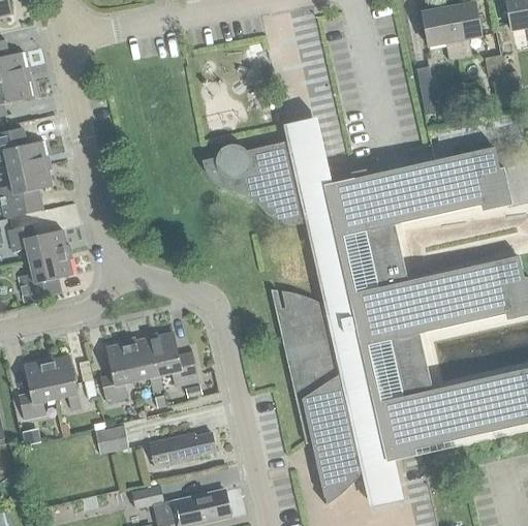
[(0,0),(0,16),(10,13),(6,0),(0,0)]
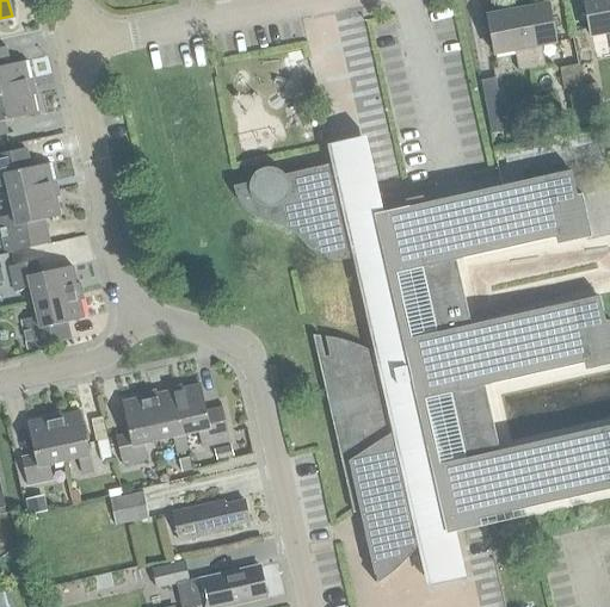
[(584,0),(590,35),(609,30),(609,0),(584,0)]
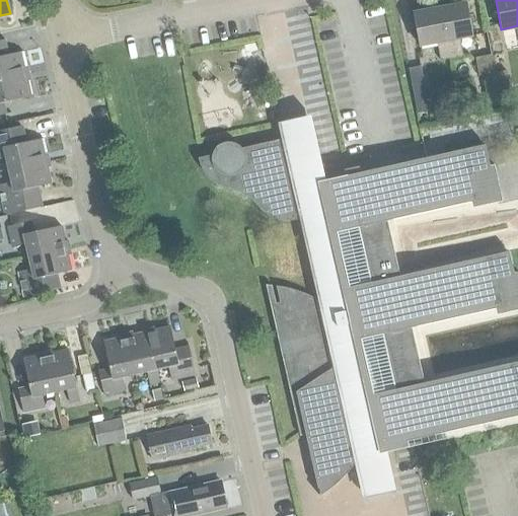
[(440,7),(450,58),(463,55),(460,37),(472,34),(465,2),(440,7)]
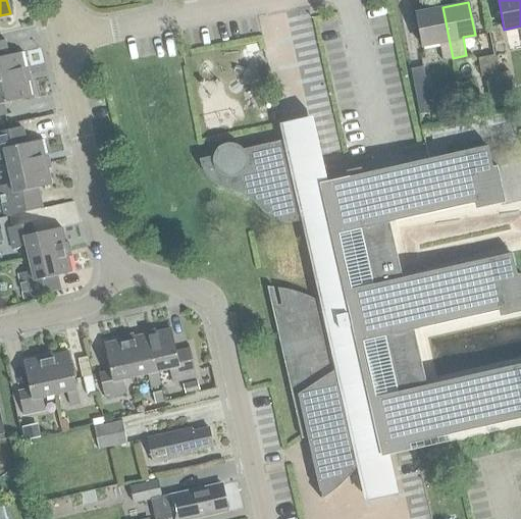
[(453,58),(443,7),(416,12),(422,45),(440,42),(444,59),(453,58)]
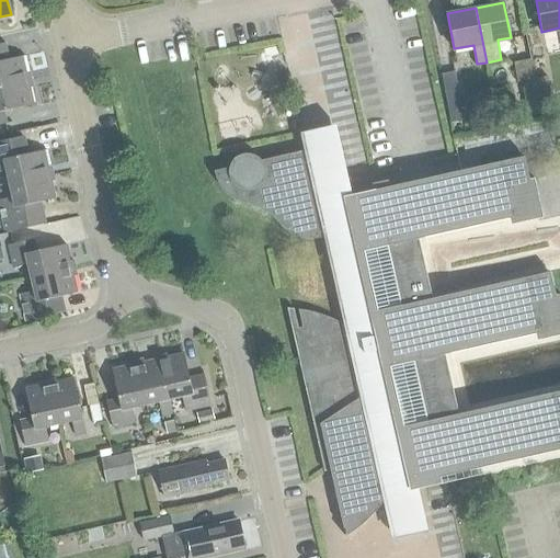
[(0,84),(32,78),(25,54),(23,54),(9,57),(4,41),(0,42),(0,84)]
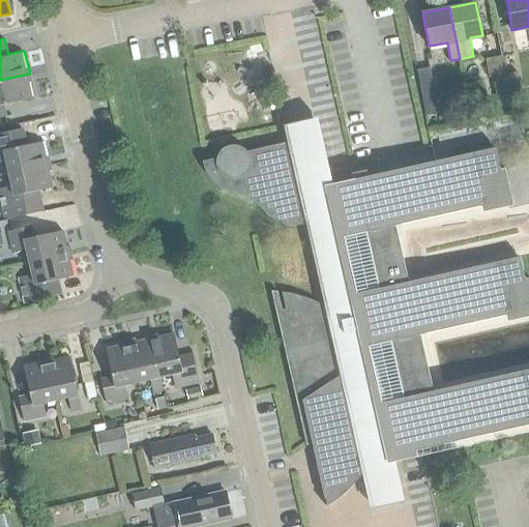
[(490,77),(493,76),(498,100),(509,98),(505,74),(501,54),(486,57),(490,77)]
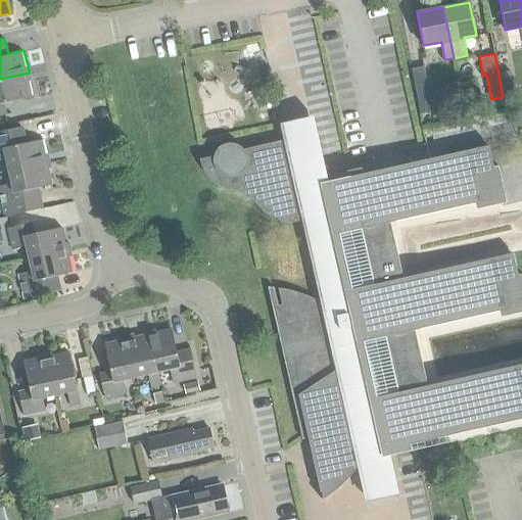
[(424,65),(413,67),(421,112),(433,110),(424,65)]
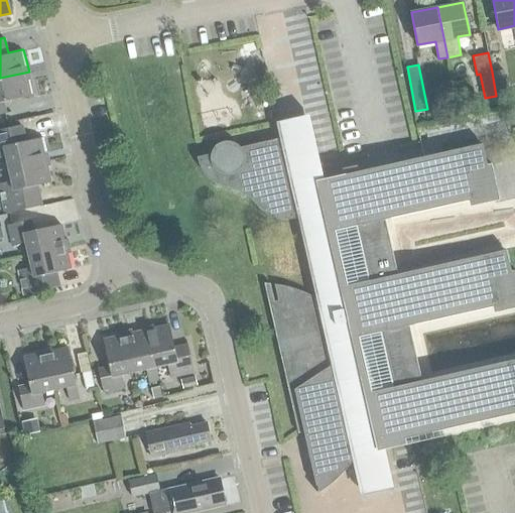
[(30,78),(29,72),(0,78),(0,113),(6,112),(3,101),(31,94),(28,79),(30,78)]
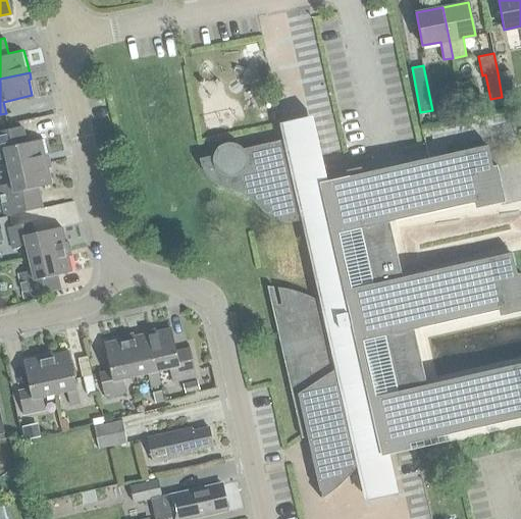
[(292,289),(277,286),(281,303),(277,303),(298,393),(294,396),(301,428),(306,427),(306,430),(321,498),(335,487),(349,475),(359,461),(355,443),(370,438),(386,435),(388,447),(520,416),(520,362),(426,384),(414,328),(515,306),(513,297),(520,295),(520,288),(518,274),(513,252),(402,276),(389,221),(490,198),(488,190),(498,188),(492,165),(488,145),(353,175),(355,187),(329,193),(312,115),(281,121),(285,138),(241,148),(239,146),(236,144),(228,142),(221,144),(216,148),(212,154),(198,157),(201,166),(206,173),(212,180),(220,185),(224,187),(231,189),(243,193),(253,199),(260,208),(268,214),(278,218),(289,220),(299,218),(304,217),(322,297),(317,298),(305,293),(292,289)]
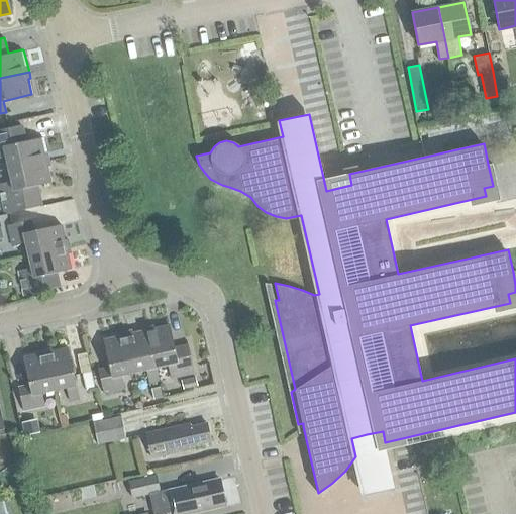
[(24,123),(0,128),(0,157),(5,156),(8,168),(48,159),(43,136),(27,139),(24,123)]
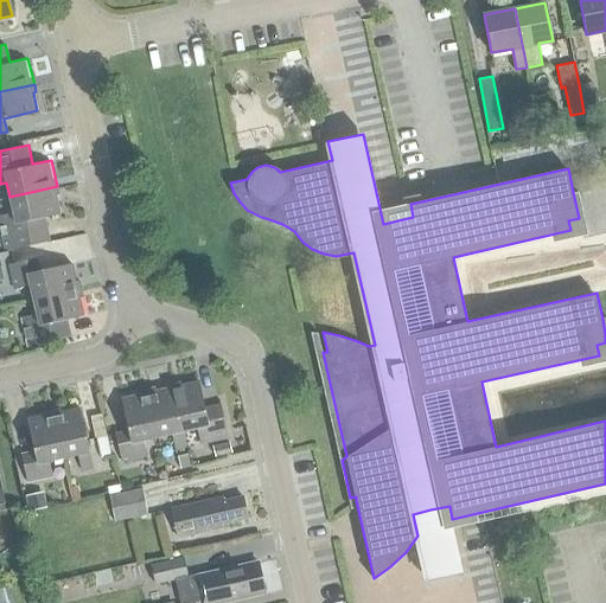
[(57,186),(10,197),(13,211),(0,213),(0,218),(7,250),(51,239),(45,215),(61,212),(56,194),(59,194),(57,186)]
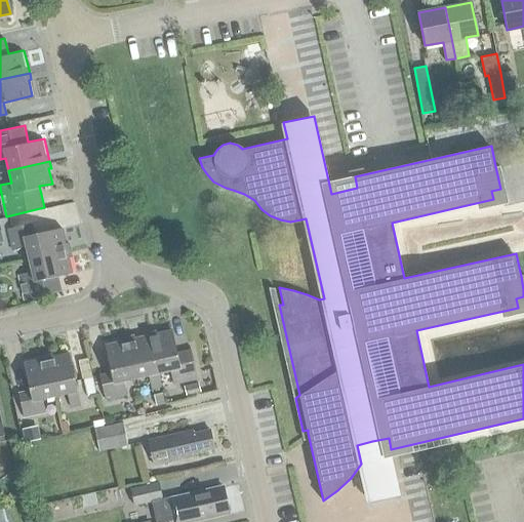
[(26,245),(29,258),(70,249),(69,242),(66,242),(63,227),(34,234),(32,223),(9,228),(13,248),(26,245)]
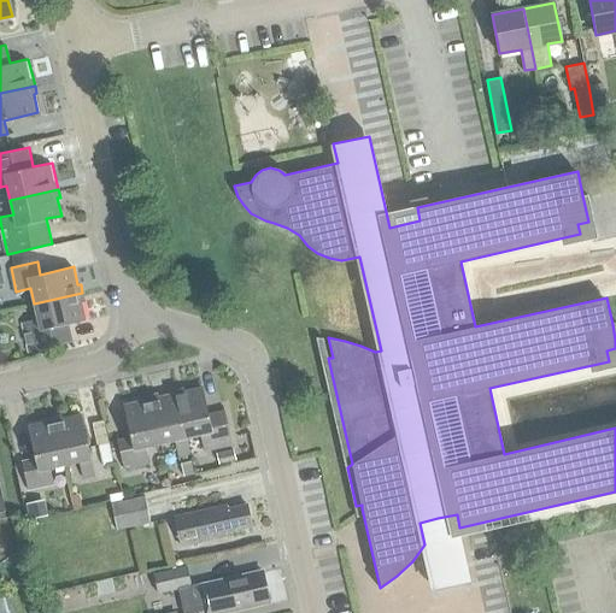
[(82,293),(34,304),(36,318),(22,322),(28,351),(71,341),(68,323),(86,319),(81,301),(84,301),(82,293)]
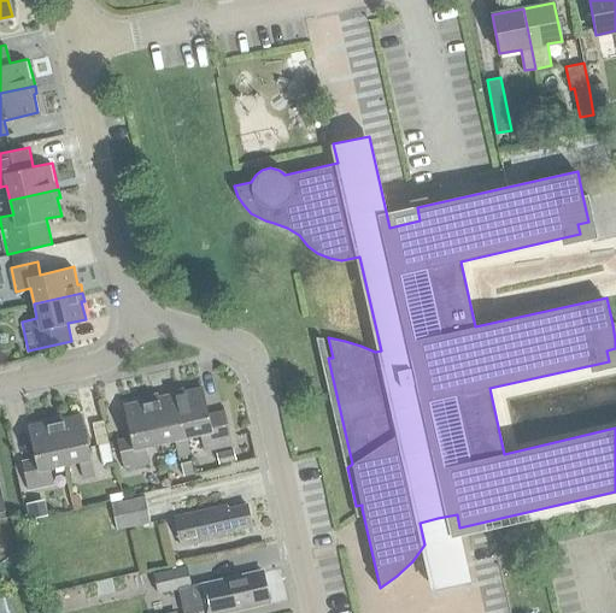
[(176,392),(187,437),(201,434),(205,449),(234,443),(227,410),(209,413),(203,387),(185,390),(183,387),(175,389),(176,392)]
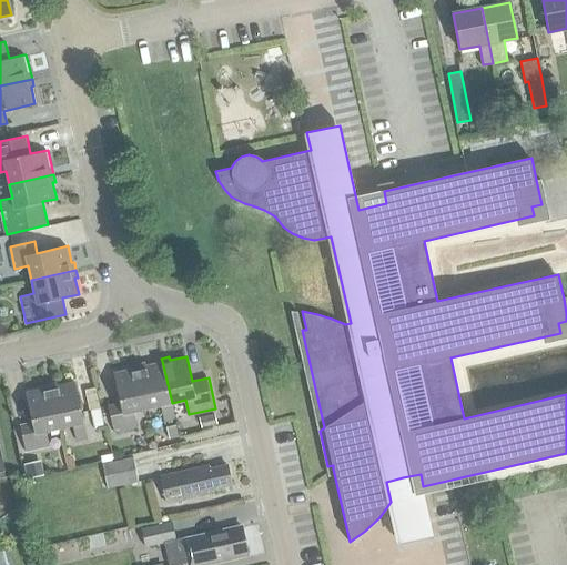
[(145,362),(138,363),(148,409),(161,405),(163,420),(174,416),(172,403),(162,361),(147,364),(145,362)]
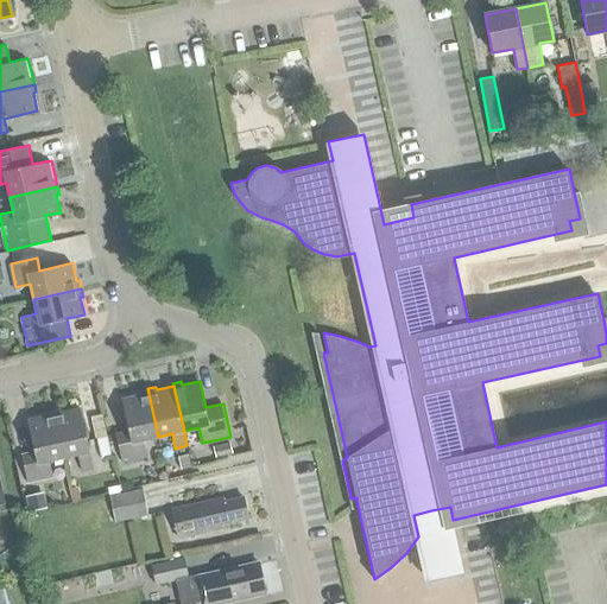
[(158,437),(147,388),(140,390),(140,393),(122,398),(130,430),(117,432),(122,459),(147,453),(144,439),(158,437)]
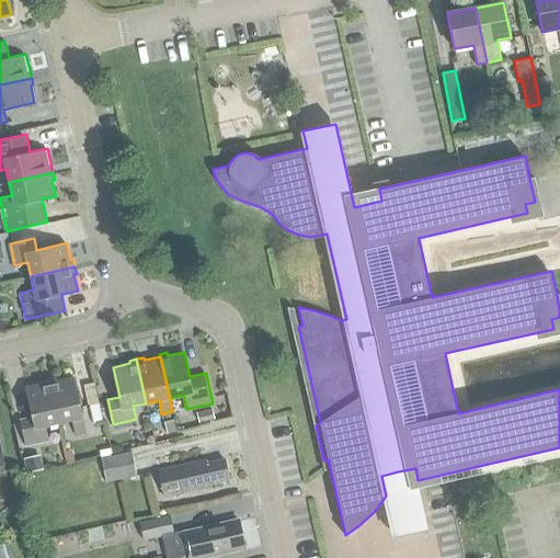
[(56,376),(49,377),(59,422),(72,420),(75,433),(86,431),(72,375),(57,379),(56,376)]
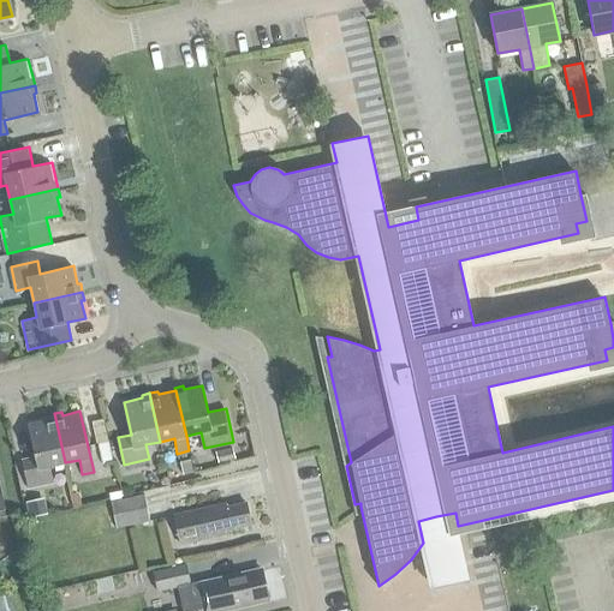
[(65,462),(54,413),(46,415),(47,419),(28,424),(35,456),(22,460),(28,485),(53,479),(49,466),(65,462)]
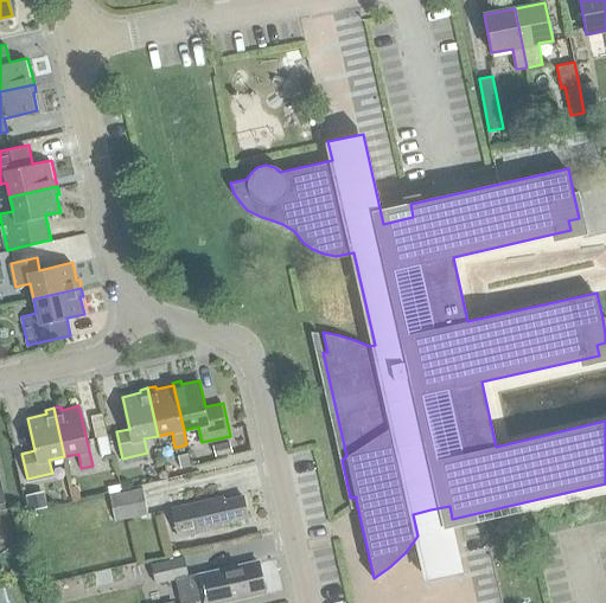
[(107,434),(97,436),(101,456),(112,454),(107,434)]
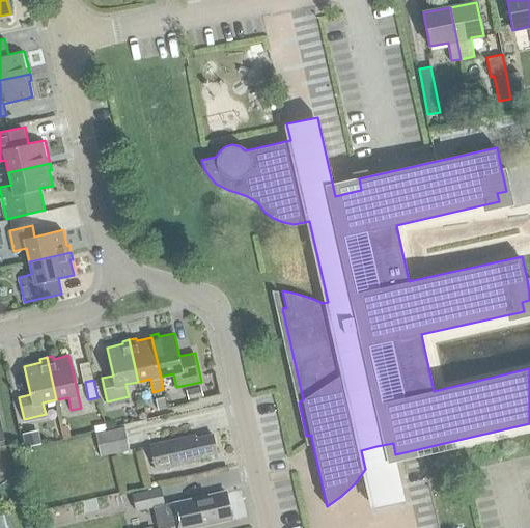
[(187,390),(189,398),(202,395),(201,387),(187,390)]
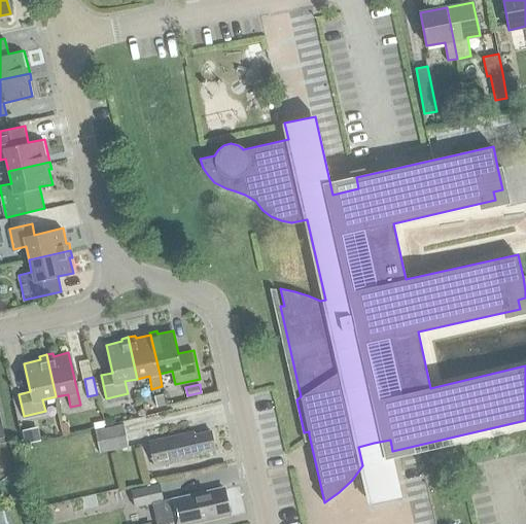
[(163,394),(154,396),(156,407),(165,406),(163,394)]
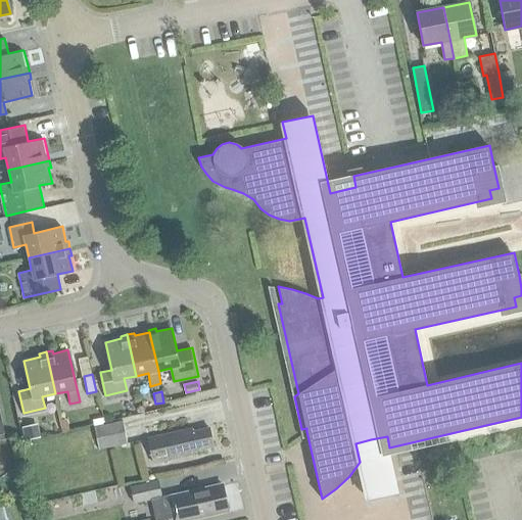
[(95,427),(101,448),(128,441),(123,420),(95,427)]
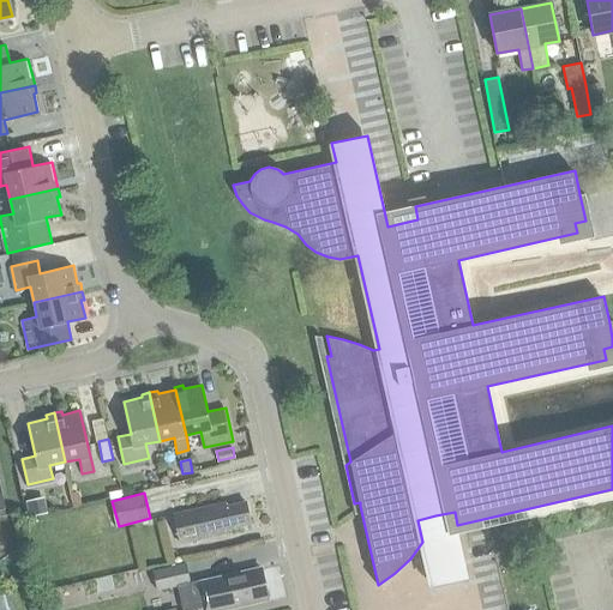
[(30,501),(32,514),(47,511),(44,497),(30,501)]
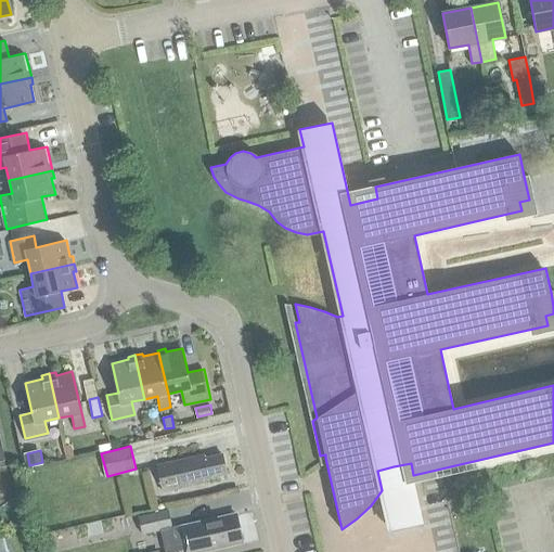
[(158,464),(164,491),(203,483),(203,478),(227,473),(222,453),(204,458),(203,453),(158,464)]
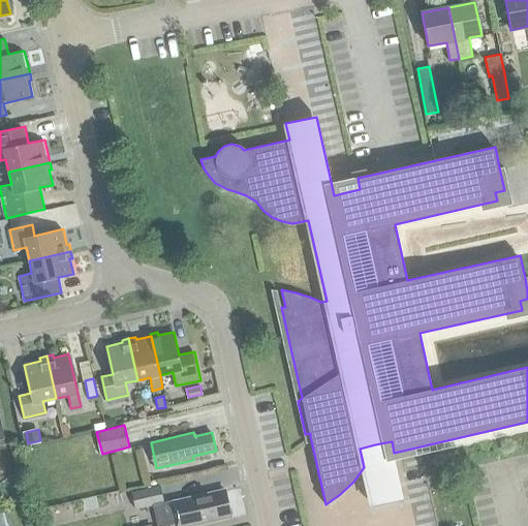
[(360,449),(364,467),(371,500),(385,497),(403,493),(396,461),(394,453),(392,441),(375,444),(360,449)]
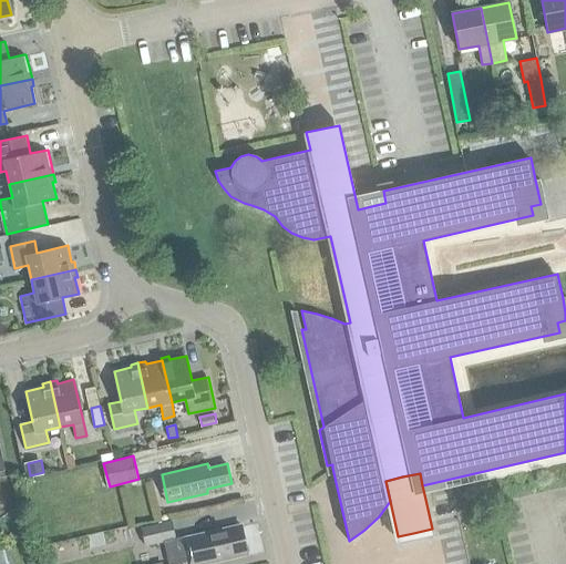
[(185,553),(187,563),(203,563),(250,553),(243,522),(176,536),(172,520),(142,526),(146,543),(167,539),(171,556),(185,553)]
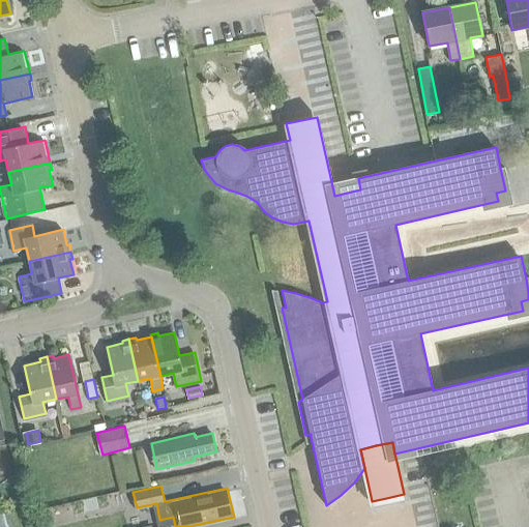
[(4,511),(0,513),(0,526),(16,526),(11,509),(4,511)]
